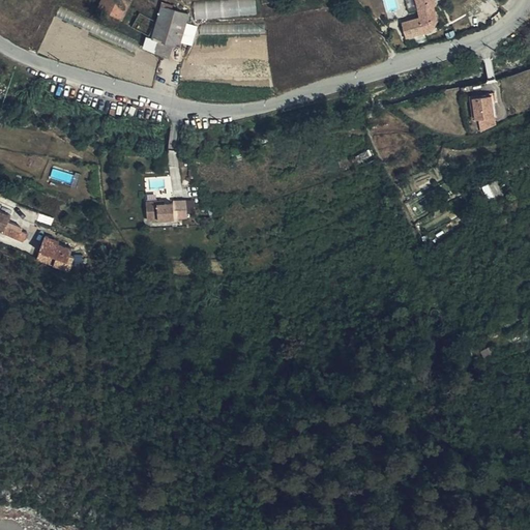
[(128,0),(100,0),(123,11),(128,0)]
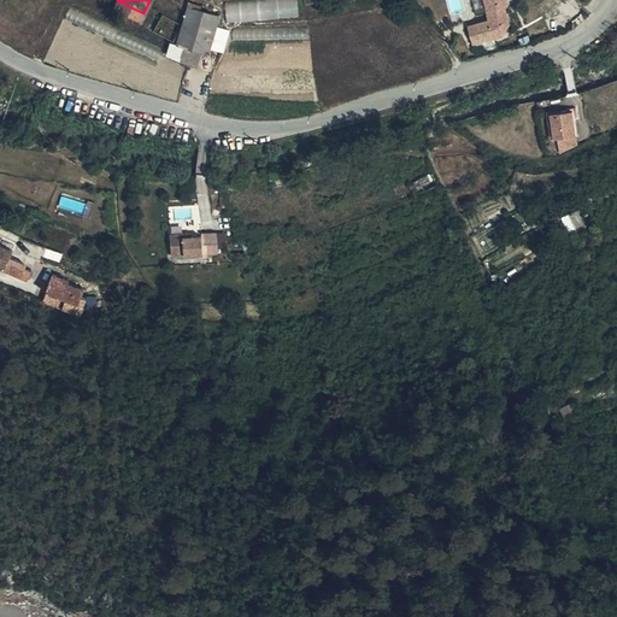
[(217,18),(219,6),(197,0),(187,0),(186,16),(180,33),(187,35),(195,37),(211,42),(212,35),(223,39),(228,21),(217,18)]
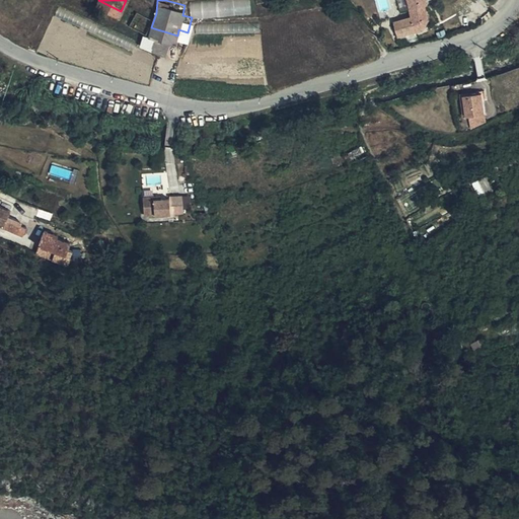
[(252,13),(250,0),(195,0),(191,0),(192,18),(252,13)]
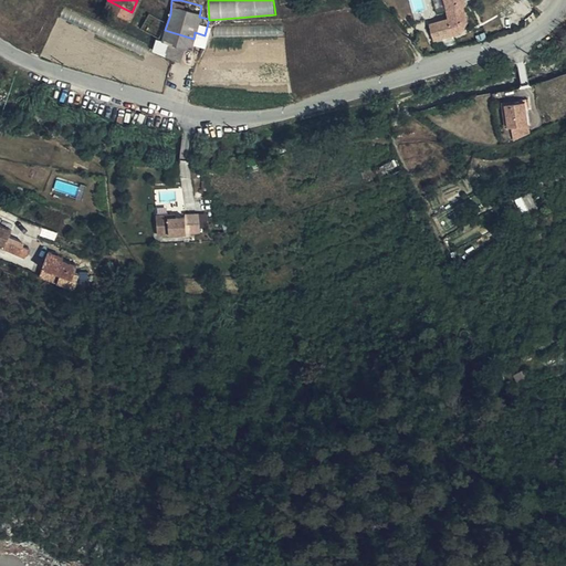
[(449,9),(451,17),(431,22),(437,40),(473,30),(467,4),(470,4),(468,0),(448,0),(451,9),(449,9)]
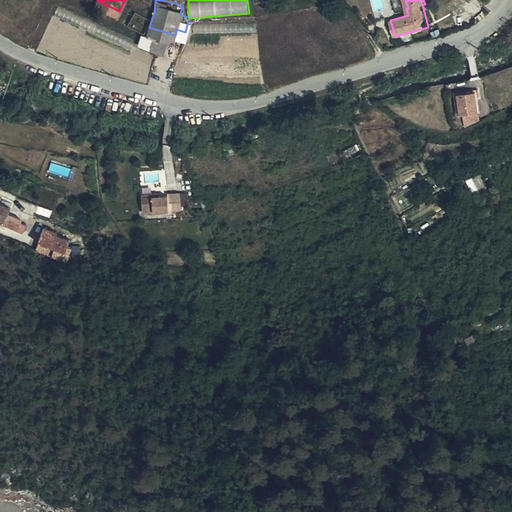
[(146,28),(152,16),(154,13),(136,4),(127,18),(146,28)]
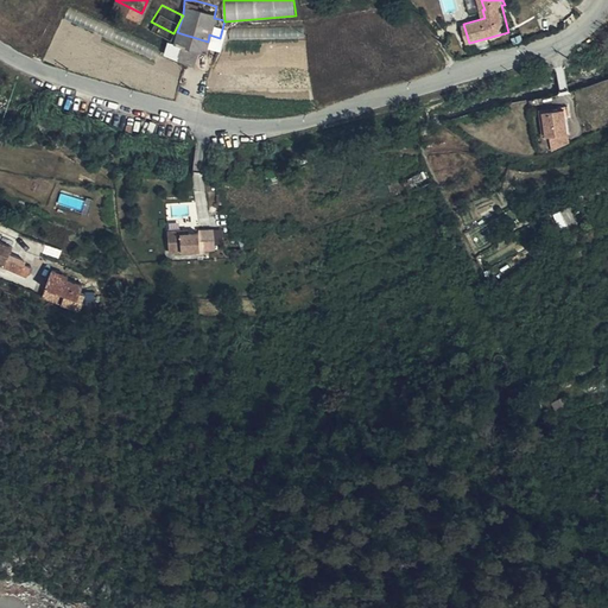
[(192,37),(184,35),(181,48),(189,50),(192,37)]
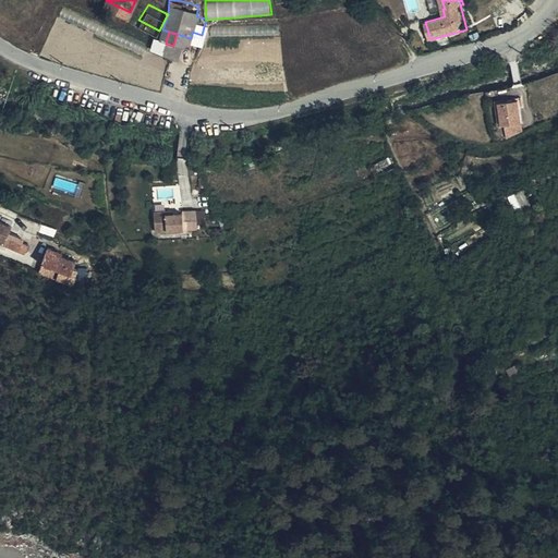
[(160,86),(167,56),(116,46),(114,49),(107,48),(105,56),(97,53),(98,47),(95,46),(89,73),(160,86)]
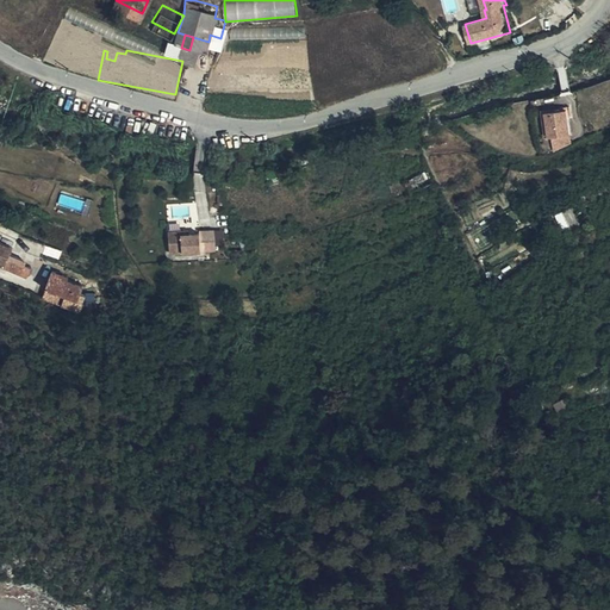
[(572,117),(571,104),(564,105),(564,110),(546,112),(549,136),(553,135),(555,150),(572,142),(568,117),(572,117)]
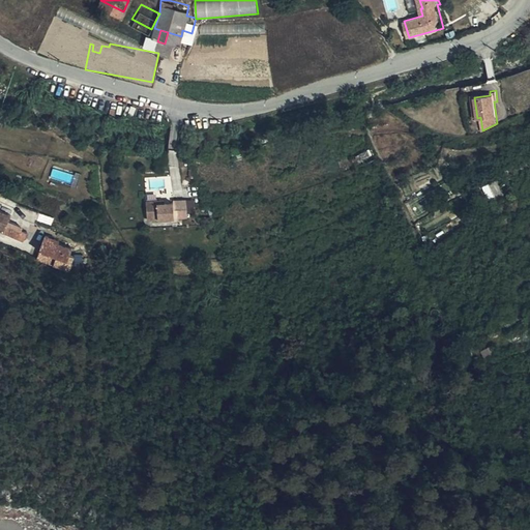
[(377,141),(373,131),(361,136),(365,145),(377,141)]
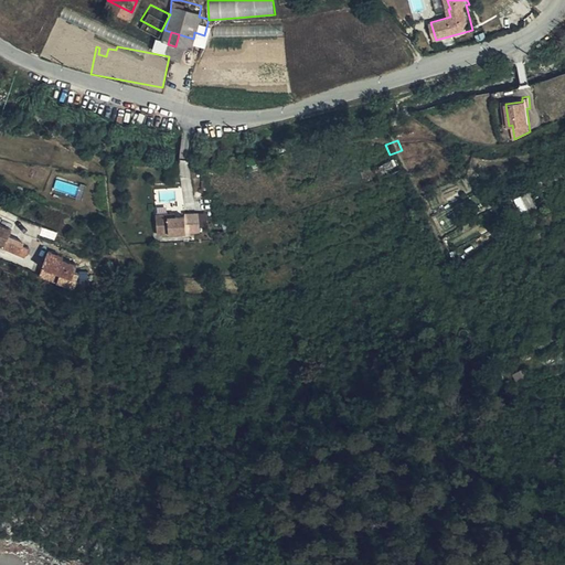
[(167,189),(161,189),(161,206),(176,206),(189,206),(198,205),(198,190),(183,190),(183,193),(174,193),(167,193),(167,189)]
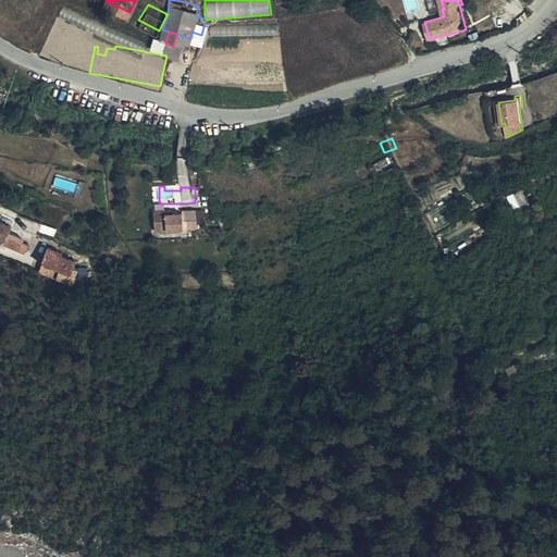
[(520,189),(509,194),(515,208),(525,203),(520,189)]
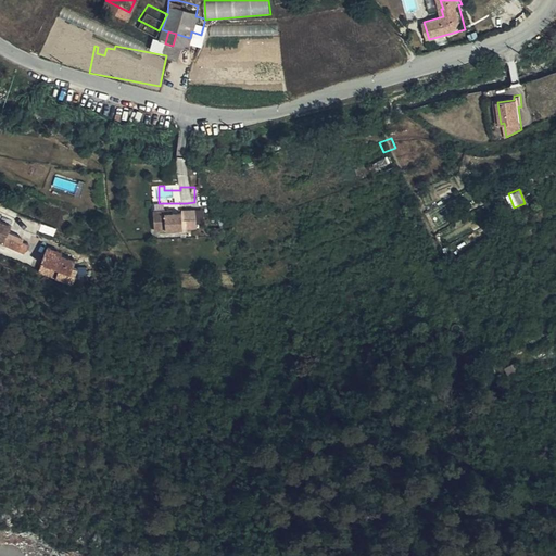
[(0,218),(20,228),(24,219),(16,215),(17,212),(7,206),(9,201),(0,197),(0,217),(0,218)]
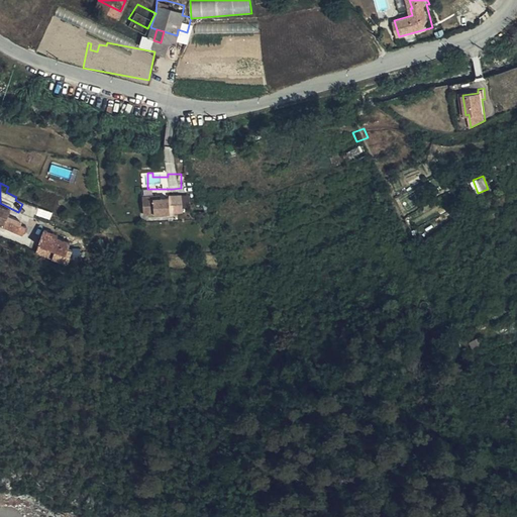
[(190,194),(143,195),(144,214),(185,213),(184,203),(190,203),(190,194)]
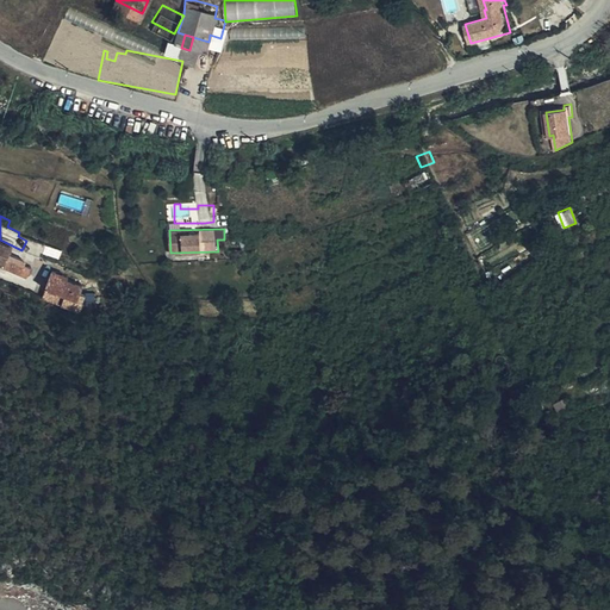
[(62,256),(63,251),(48,246),(41,265),(60,273),(57,281),(75,288),(81,273),(75,271),(78,262),(62,256)]
